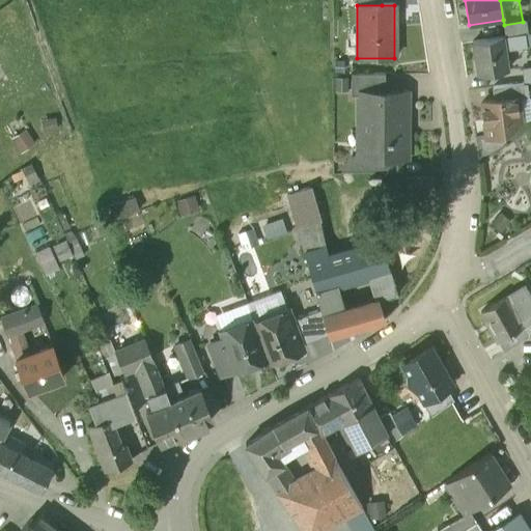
[(523,22),(504,25),(505,38),(525,35),(527,35),(525,22),(523,22)]
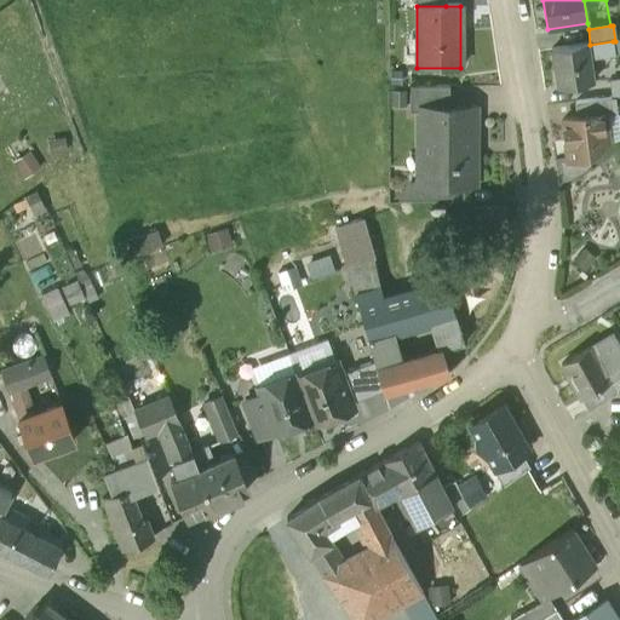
[(590,45),(587,45),(590,58),(614,55),(613,41),(590,45)]
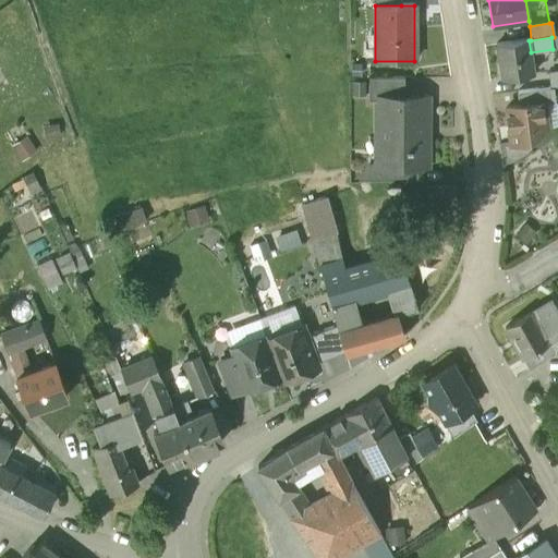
[(529,40),(496,46),(501,80),(534,75),(531,52),(529,40)]
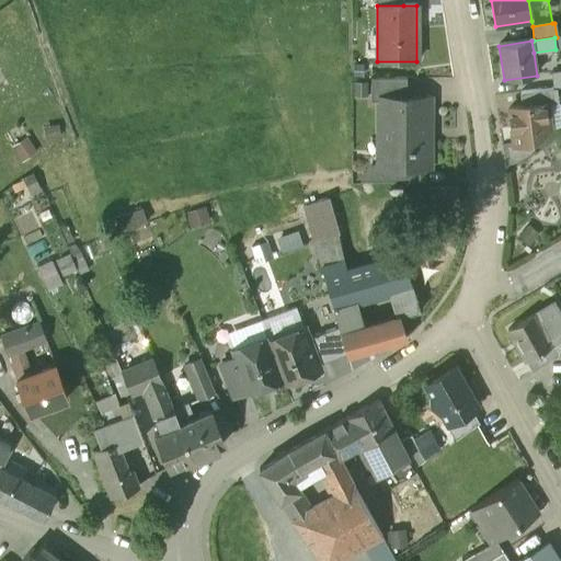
[(560,72),(549,75),(551,90),(557,89),(560,88),(560,72)]
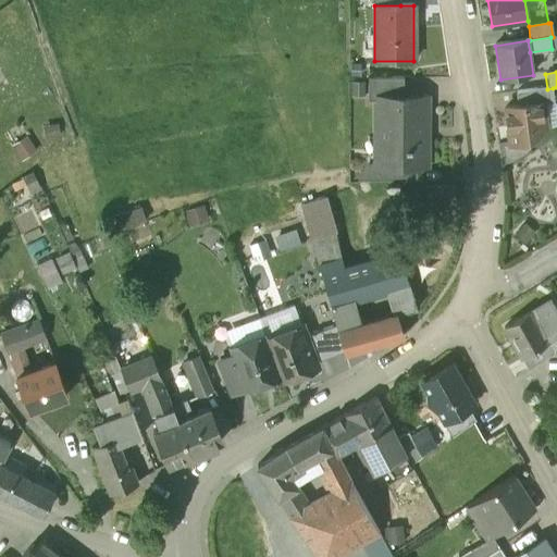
[(403,98),(403,78),(368,78),(367,100),(375,100),(375,98),(403,98)]
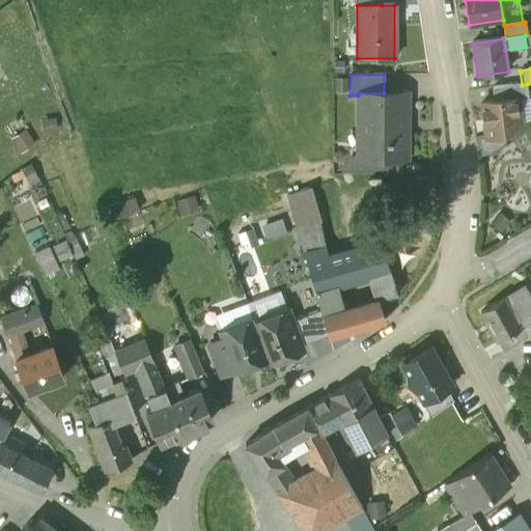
[(522,85),(492,88),(494,101),(516,99),(516,100),(528,98),(527,84),(522,85)]
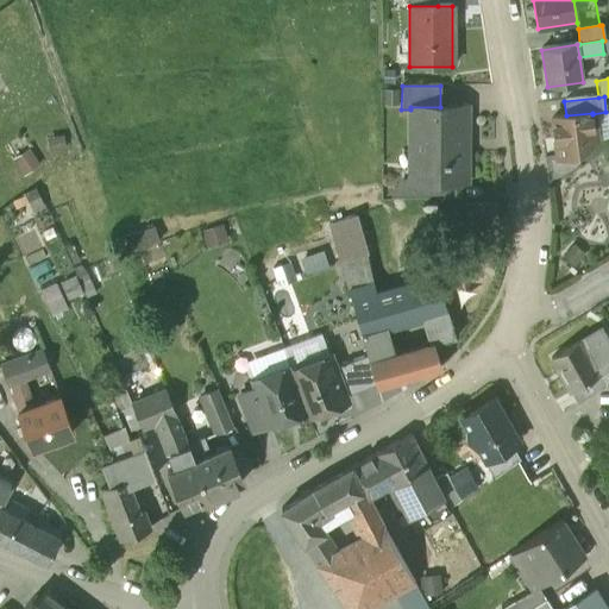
[(440,107),(410,107),(410,110),(410,150),(401,150),(401,179),(419,179),(425,184),(438,184),(444,179),(465,179),(465,150),(460,145),(460,130),(465,125),(465,108),(440,107)]
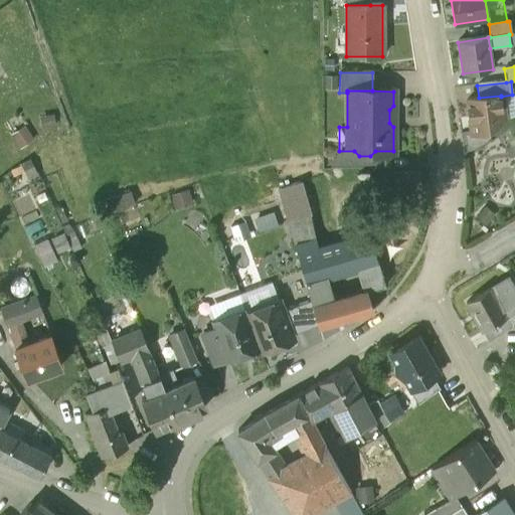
[(479,98),(468,100),(469,107),(467,108),(468,117),(470,117),(472,134),(485,132),(504,120),(501,97),(501,96),(479,98)]
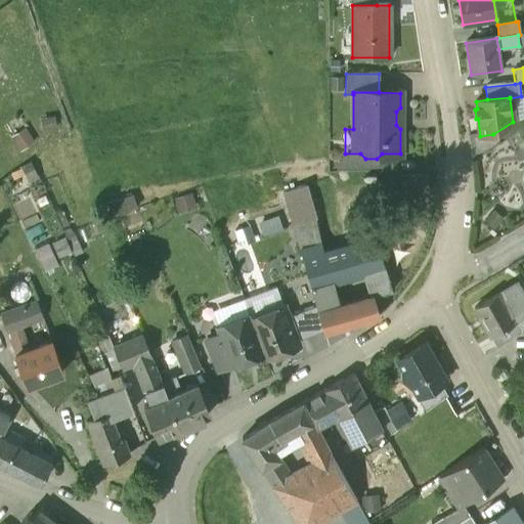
[(315,217),(303,186),(302,186),(285,192),(294,225),(293,226),(302,259),(323,253),(315,217)]
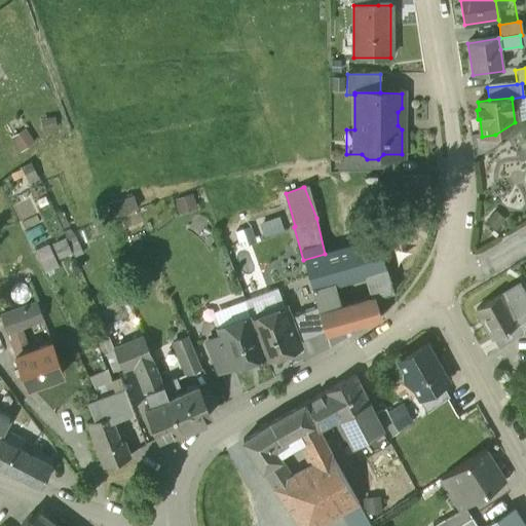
[(278,218),(260,225),(265,237),(284,230),(278,218)]
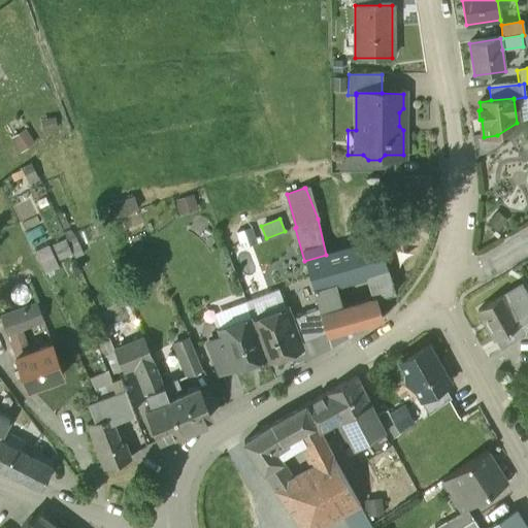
[(326,255),(304,261),(314,289),(330,285),(366,274),(387,268),(377,239),(326,255)]
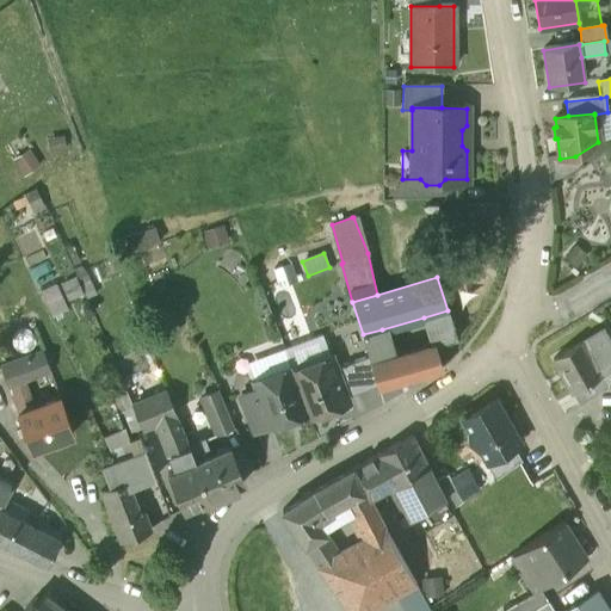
[(448,310),(424,318),(432,345),(434,344),(434,346),(457,339),(448,310)]
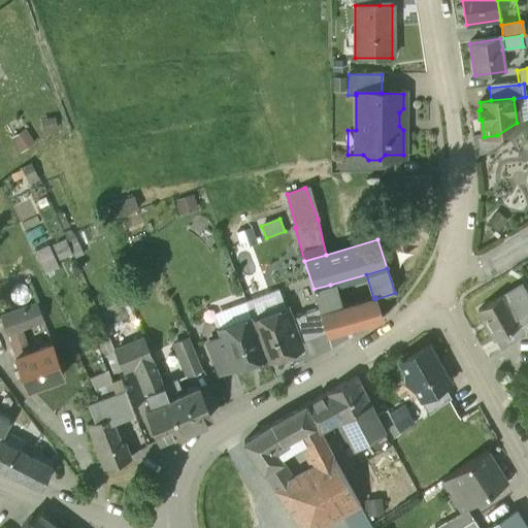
[(330,285),(314,289),(319,308),(321,312),(336,308),(330,285)]
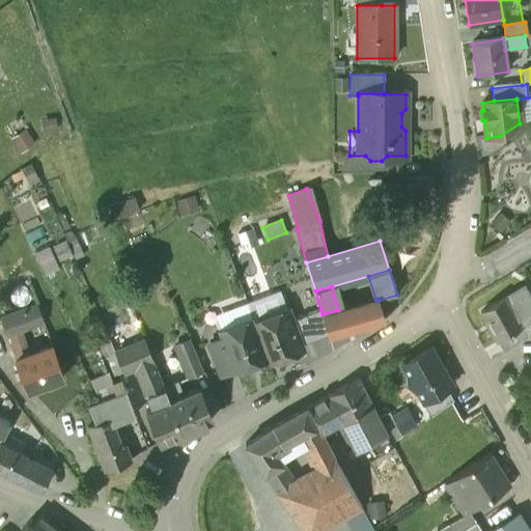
[(530,298),(525,286),(480,312),(497,342),(498,342),(530,322),(530,298)]
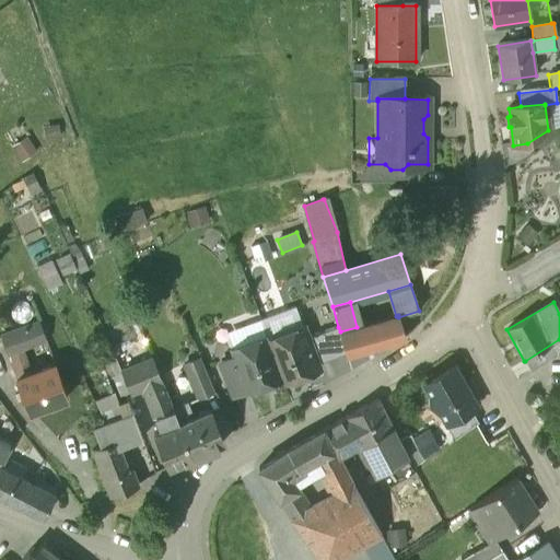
[(357,327),(340,331),(347,353),(347,354),(405,338),(398,317),(398,315),(396,316),(357,327)]
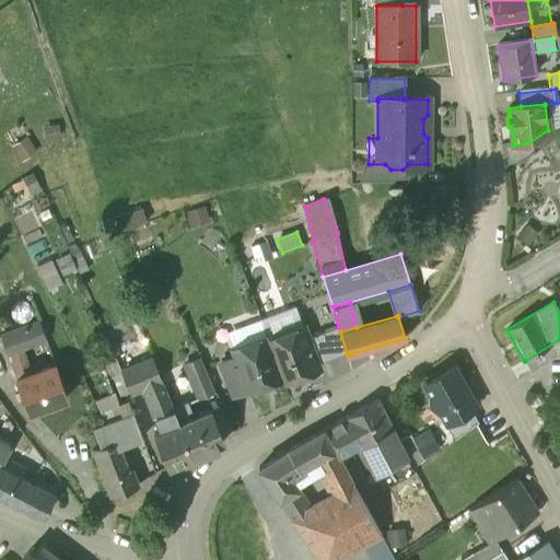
[(38,319),(0,334),(8,352),(46,339),(38,319)]
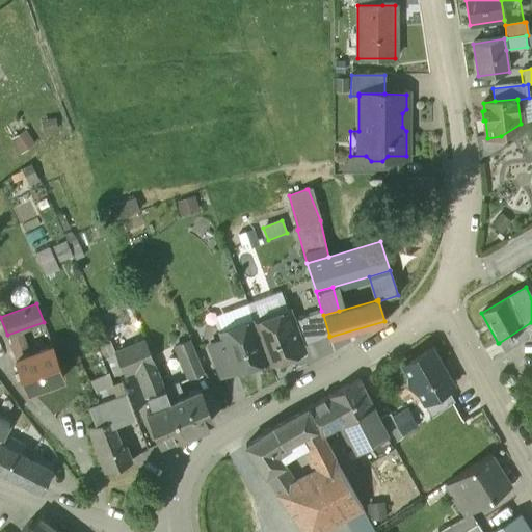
[(288,311),(255,323),(267,358),(269,363),(302,350),(301,346),(291,321),(288,311)]
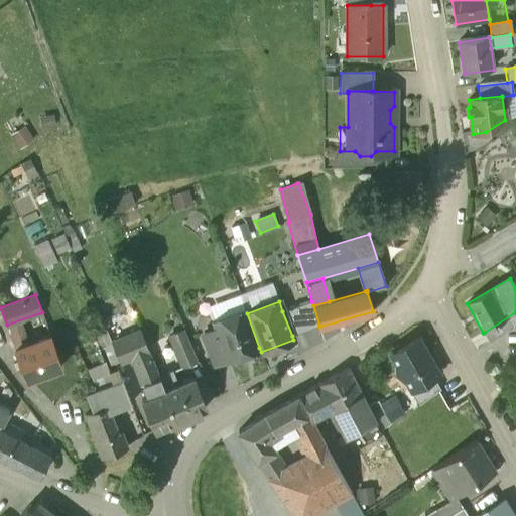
[(311,301),(282,311),(292,336),(296,335),(319,326),(313,305),(311,301)]
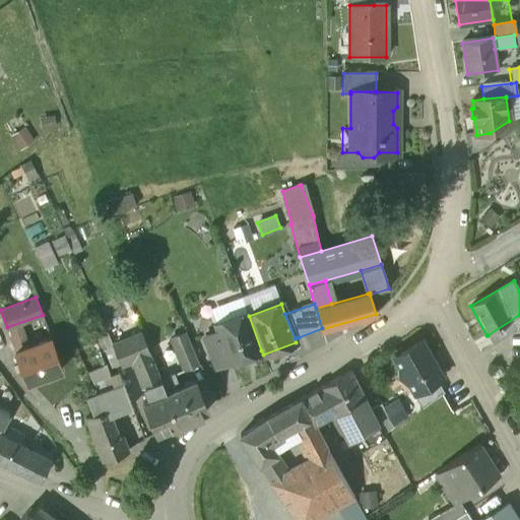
[(247,312),(215,324),(218,332),(228,360),(230,363),(261,350),(249,316),(247,312)]
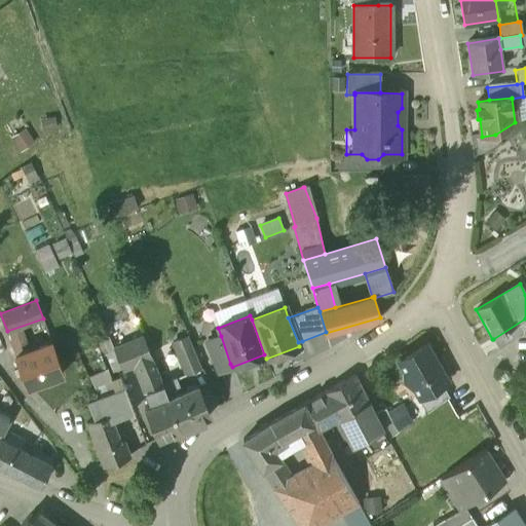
[(525,318),(493,339),(499,349),(525,332),(525,318)]
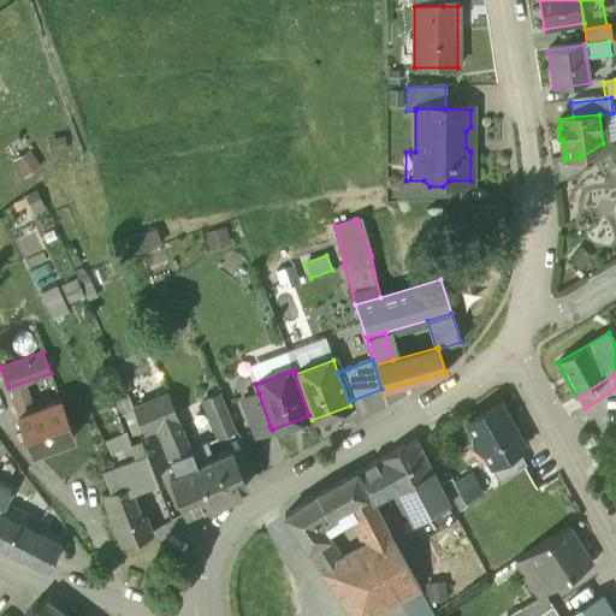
[(270,426),(259,394),(242,400),(254,432),(262,428),(270,426)]
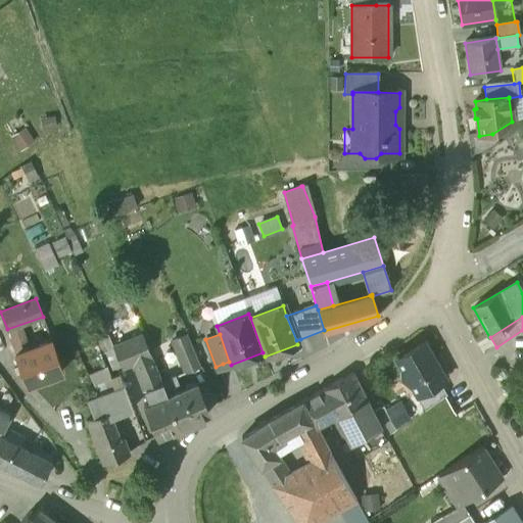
[(143,335),(113,348),(122,367),(134,362),(150,354),(143,335)]
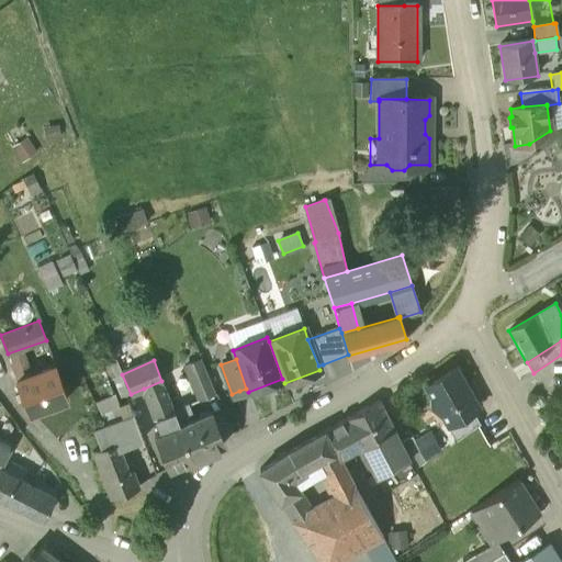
[(55,364),(26,375),(24,370),(19,372),(21,378),(17,379),(21,392),(15,394),(18,400),(23,397),(29,413),(67,398),(55,364)]
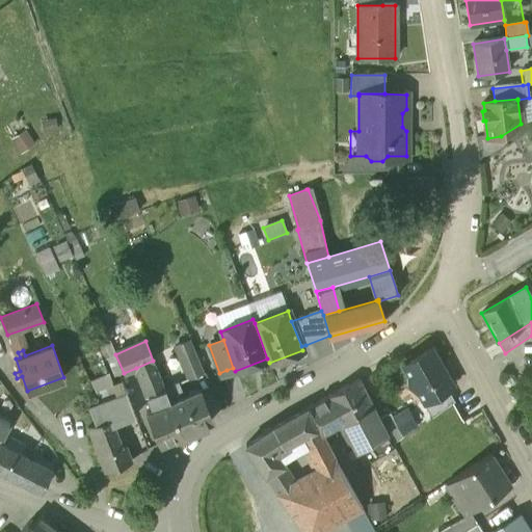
[(202,370),(192,346),(177,353),(187,376),(202,370)]
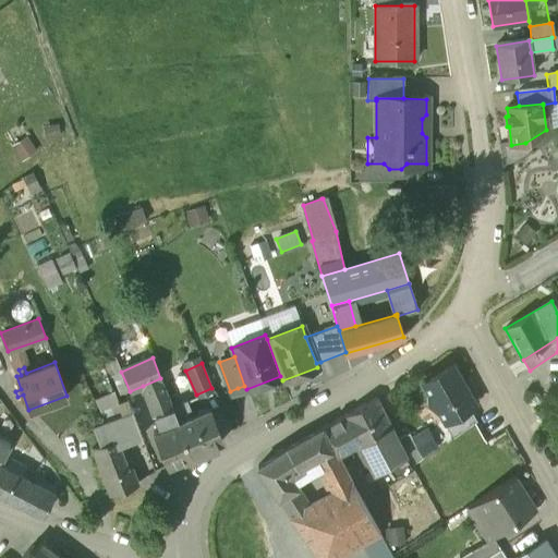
[(474,403),(453,365),(422,384),(427,392),(428,404),(438,412),(444,421),(469,407),(474,403)]
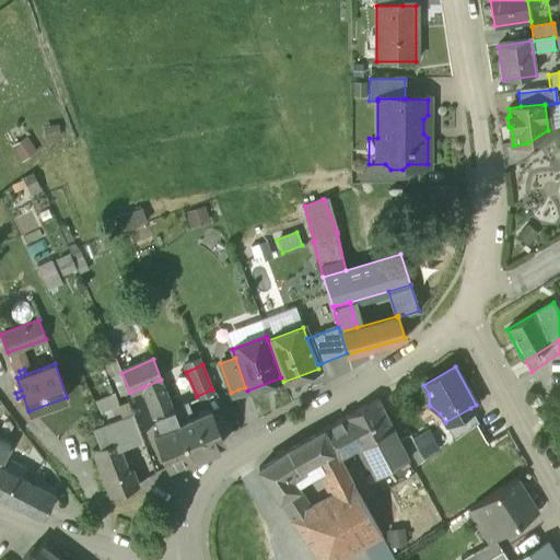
[(121,373),(113,376),(120,396),(130,393),(121,373)]
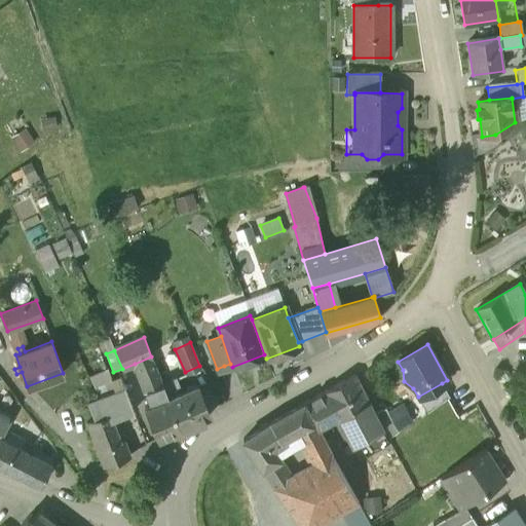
[(151,357),(135,364),(139,375),(156,368),(151,357)]
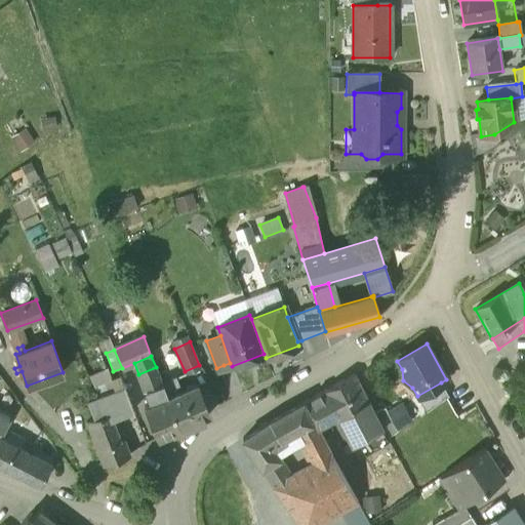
[(156,367),(138,374),(151,404),(168,397),(162,382),(156,367)]
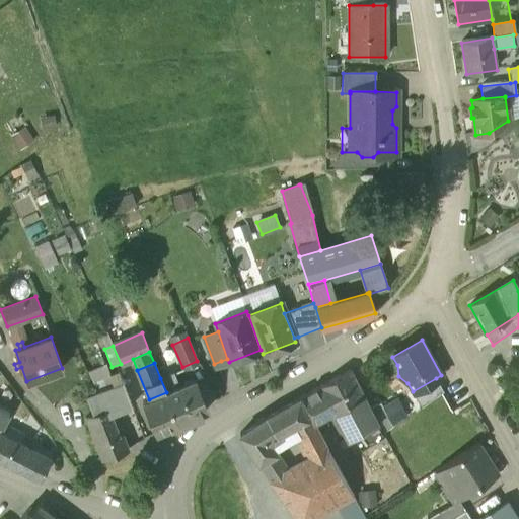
[(106,364),(88,372),(97,391),(113,385),(110,376),(106,364)]
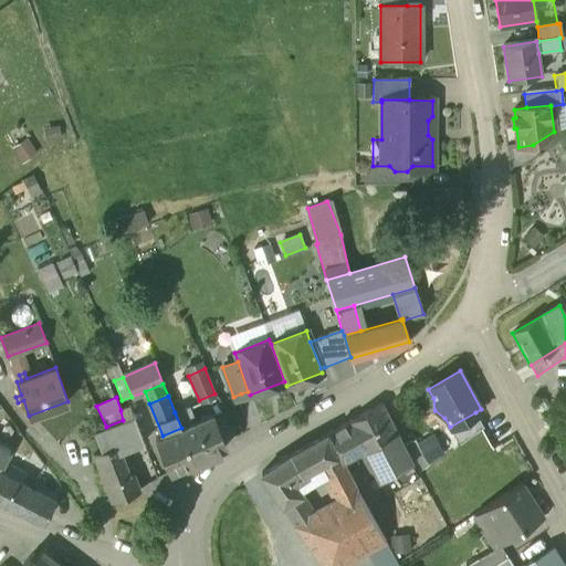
[(381,405),(348,422),(363,450),(367,448),(385,478),(386,477),(411,463),(411,462),(402,446),(404,444),(381,405)]
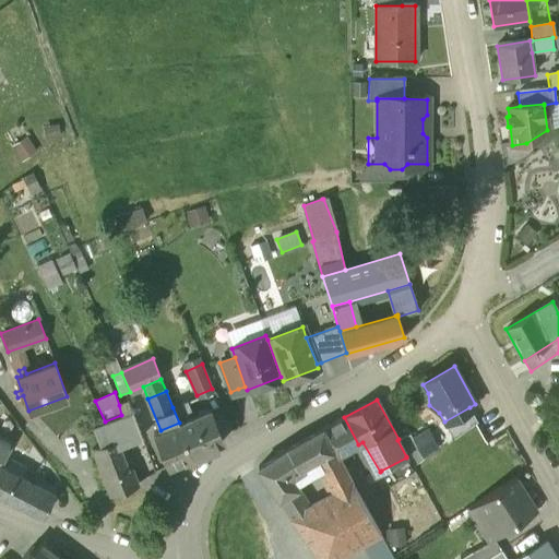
[(128,470),(119,448),(141,439),(127,402),(119,405),(121,415),(105,421),(93,426),(100,445),(92,449),(110,495),(138,485),(131,468),(128,470)]
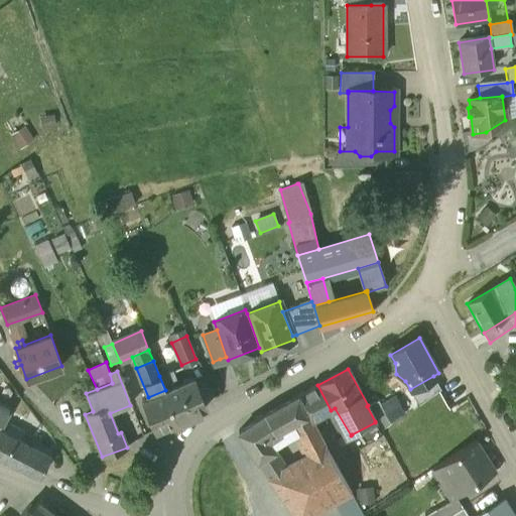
[(172,371),(159,376),(165,390),(178,384),(172,371)]
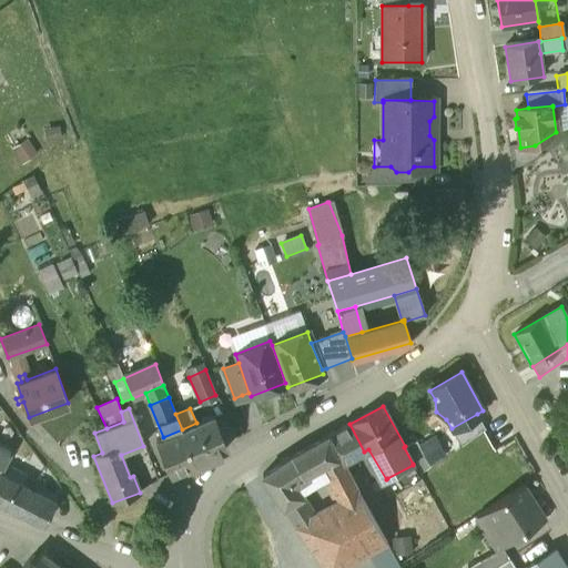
[(477,414),(452,428),(460,445),(485,428),(477,414)]
